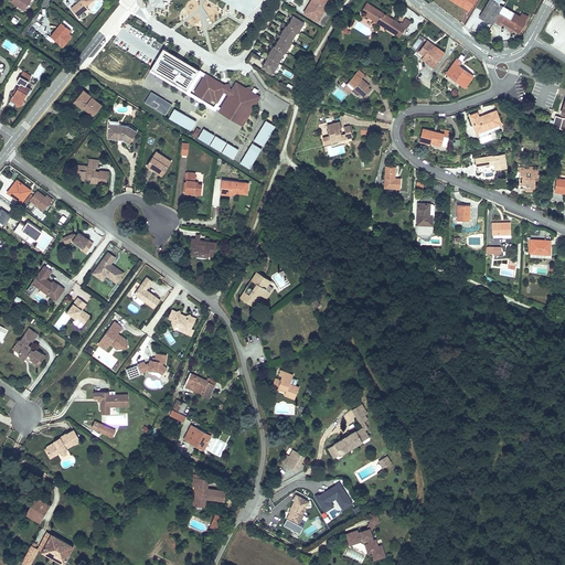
[(11,0),(11,1),(25,10),(31,0),(11,0)]
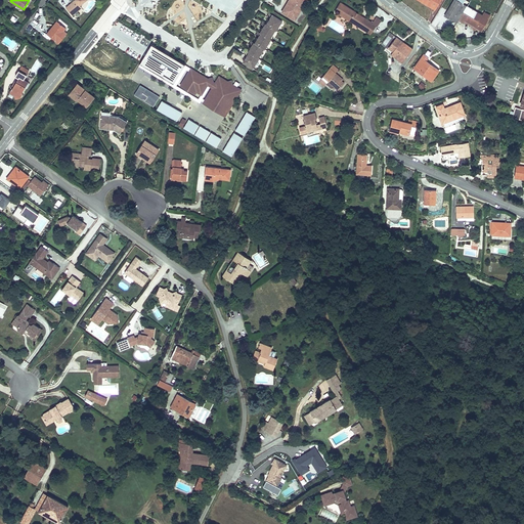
[(66,7),(67,9),(75,2),(77,4),(78,3),(76,0),(66,7)]
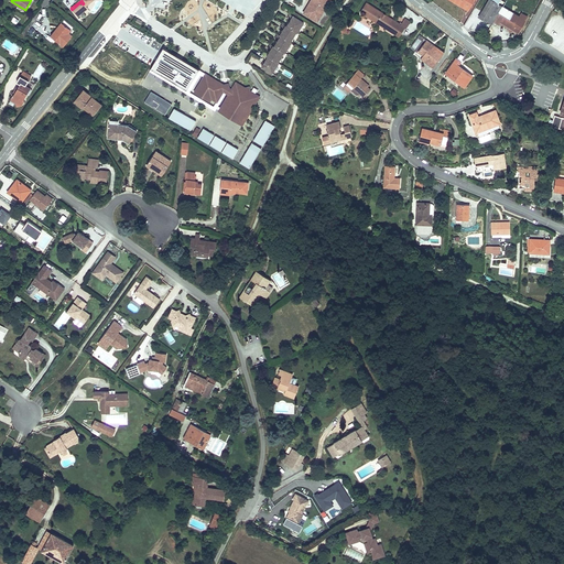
[(80,2),(72,10),(77,17),(88,8),(86,6),(91,0),(80,0),(82,0),(84,3),(83,4),(80,2)]
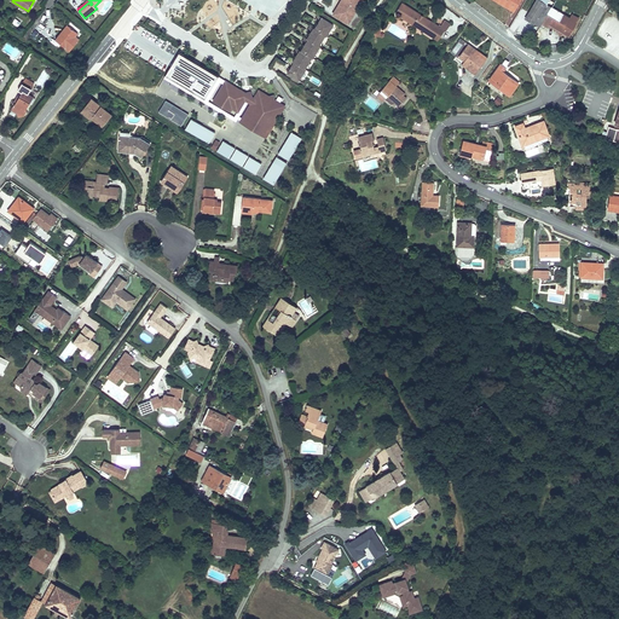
[(340,0),(331,15),(348,25),(363,0),(340,0)]
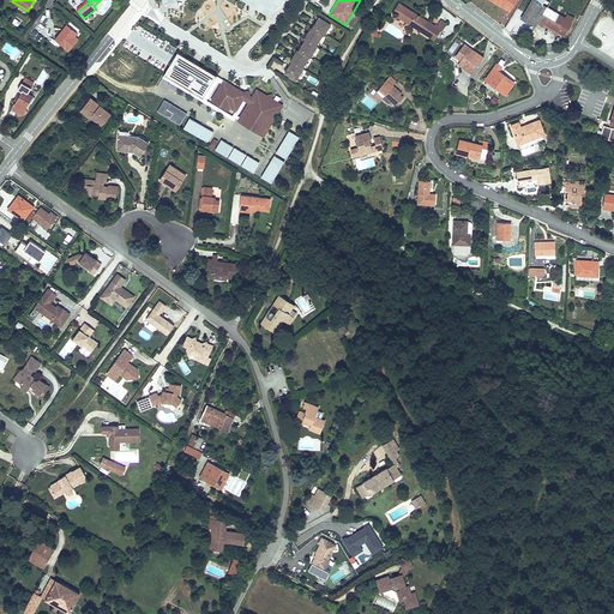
[(489,0),(510,12),(516,0),(489,0)]
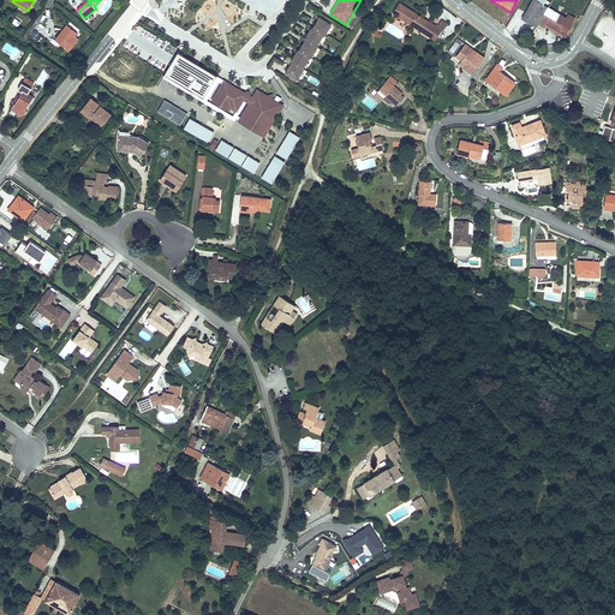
[(559,11),(560,9),(562,10),(563,7),(565,9),(566,6),(555,0),(532,0),(523,18),(531,24),(531,23),(537,27),(538,25),(541,21),(556,30),(555,31),(554,33),(559,35),(559,34),(560,33),(566,36),(573,22),(572,22),(574,18),(568,13),(567,16),(559,11)]
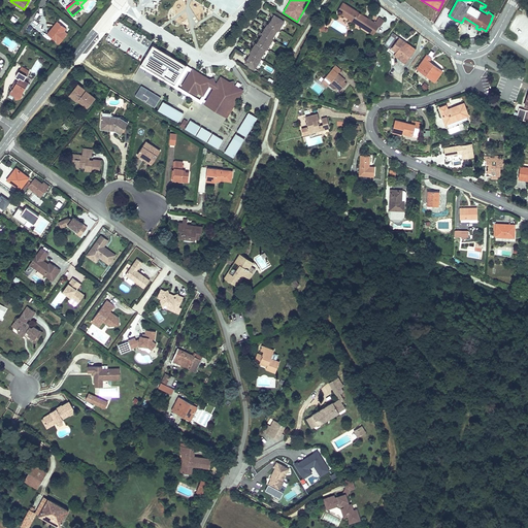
[(491,0),(488,8),(495,11),(499,3),(492,0),(491,0)]
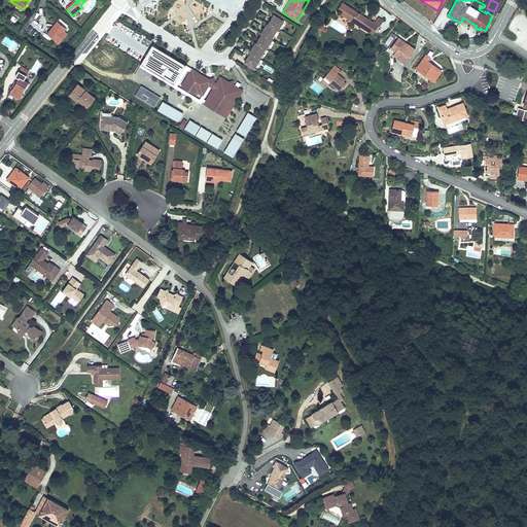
[(361,16),(362,15),(342,2),(337,10),(338,11),(336,14),(340,16),(341,14),(373,35),(378,27),(379,27),(383,22),(378,19),(375,23),(369,19),(367,20),(361,16)]
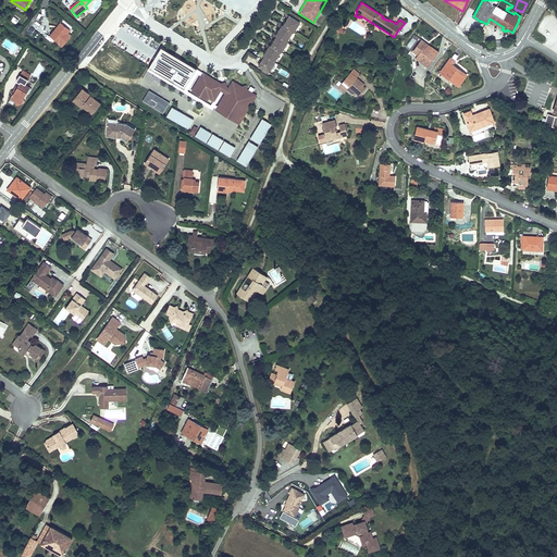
[(294,32),(299,22),(286,14),(284,17),(287,20),(283,26),(280,24),(277,27),(280,29),(276,35),(274,34),(272,38),(274,39),(271,46),(268,44),(264,47),(268,49),(263,56),(262,54),(260,58),(262,60),(258,65),(269,72),(275,62),(274,61),(281,51),(282,51),(287,41),(286,41),(293,32),(294,32)]
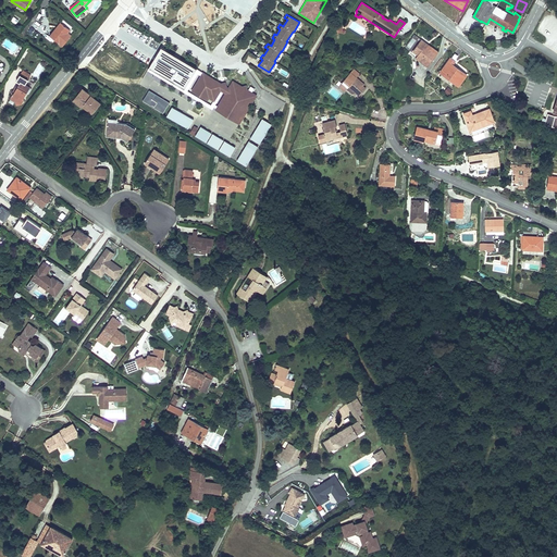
[(495,24),(503,28),(504,27),(490,19),(487,23),(494,26),(495,24)]
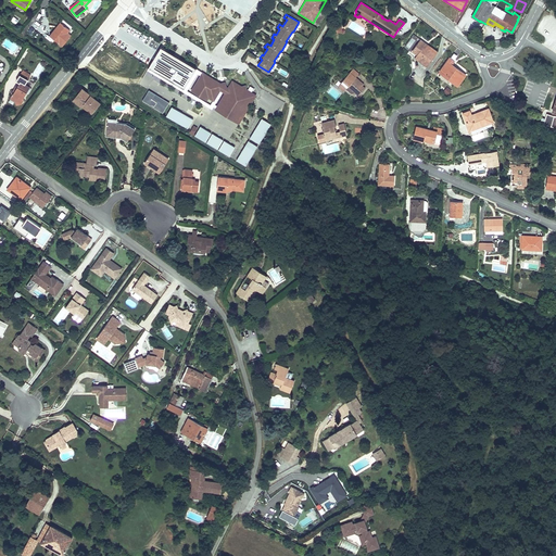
[(57,30),(55,29),(50,36),(63,47),(71,36),(67,33),(70,29),(62,24),(57,30)]
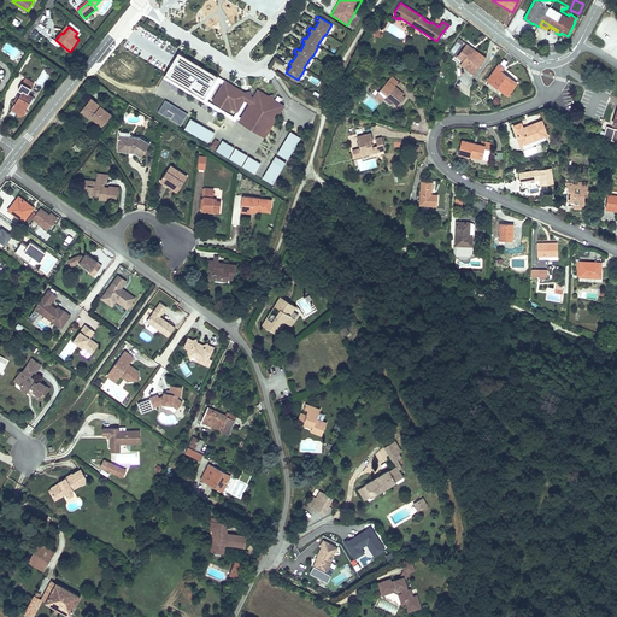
[(457,57),(463,62),(459,65),(474,75),(485,59),(472,51),(471,53),(470,52),(472,47),(466,43),(457,57)]
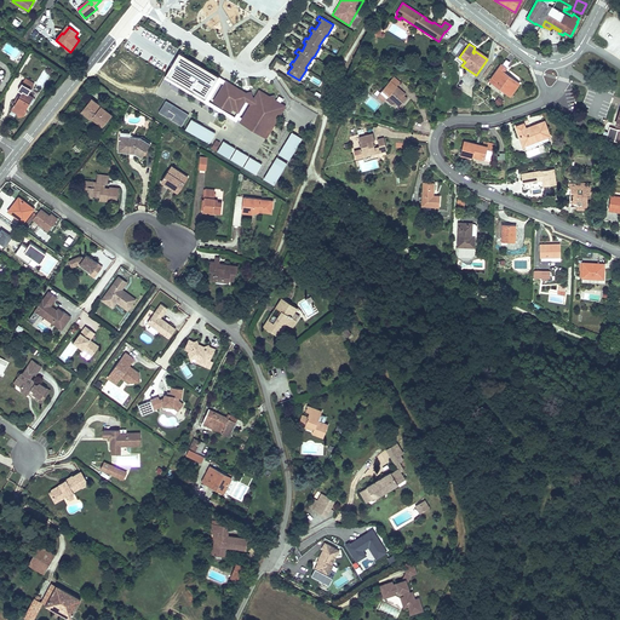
[(488,58),(475,47),(472,52),(474,53),(475,51),(487,59),(488,58)]
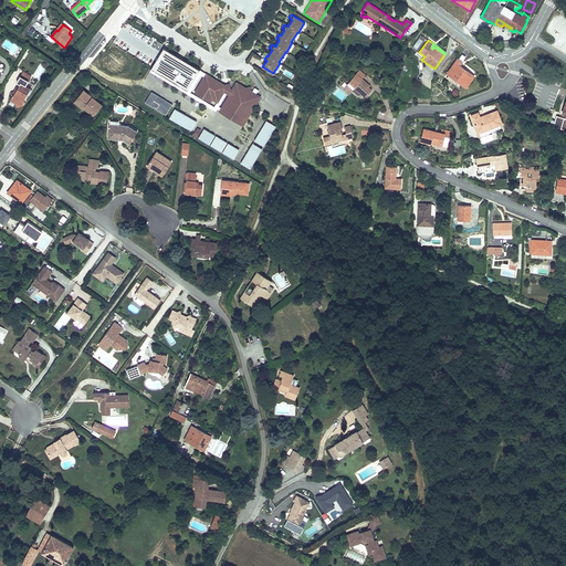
[(179,58),(164,48),(152,69),(188,91),(200,70),(179,58)]
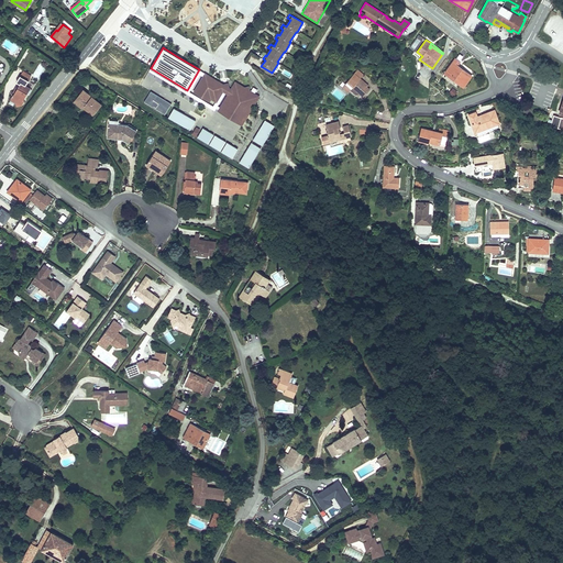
[(473,76),(459,65),(461,62),(455,57),(443,74),(445,75),(444,77),(452,84),(454,81),(464,88),(473,76)]
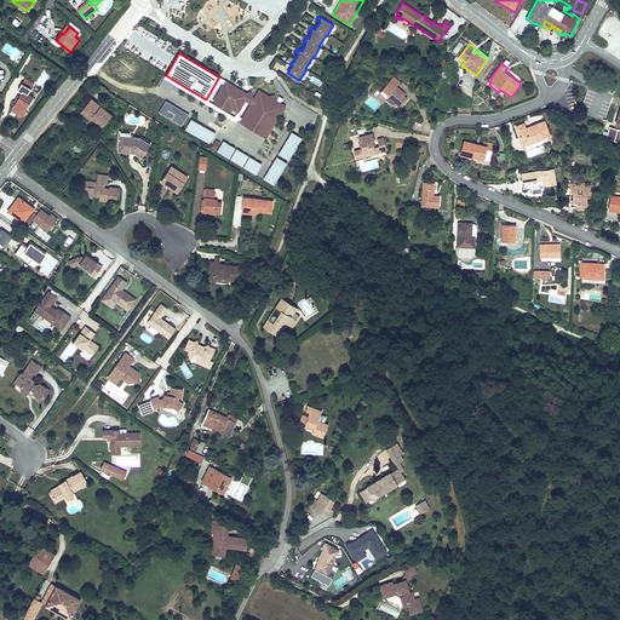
[(380,93),(386,98),(388,97),(395,104),(400,108),(407,98),(405,96),(397,90),(399,89),(397,86),(401,82),(394,76),(380,92),(380,93)]
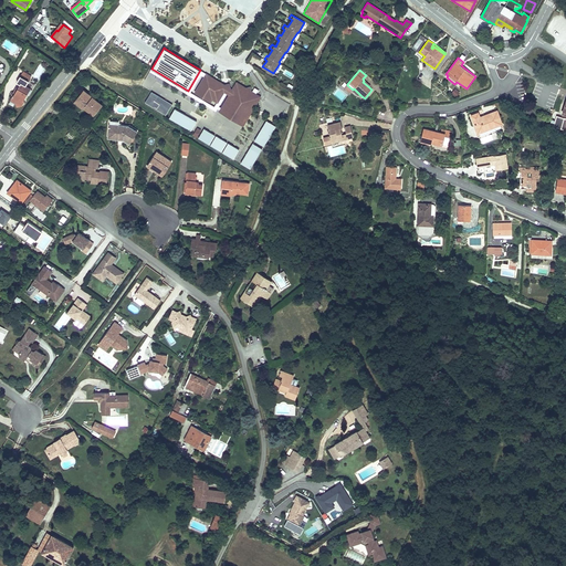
[(23,71),(20,76),(29,81),(31,76),(23,71)]
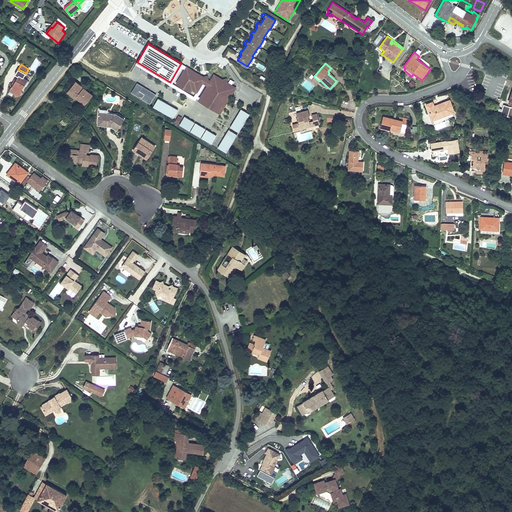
[(187,67),(176,83),(190,92),(192,89),(197,92),(203,83),(204,81),(203,77),(194,71),(187,67)]
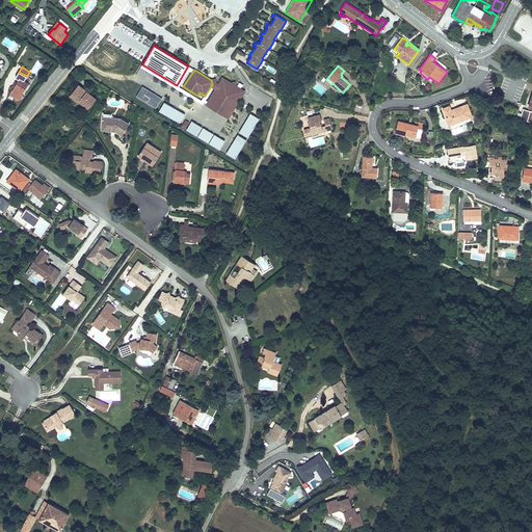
[(16,85),(15,84),(11,89),(11,90),(10,94),(16,97),(17,100),(21,99),(23,95),(22,95),(25,89),(26,88),(24,86),(26,82),(24,80),(27,76),(19,72),(16,77),(19,79),(17,83),(16,85)]
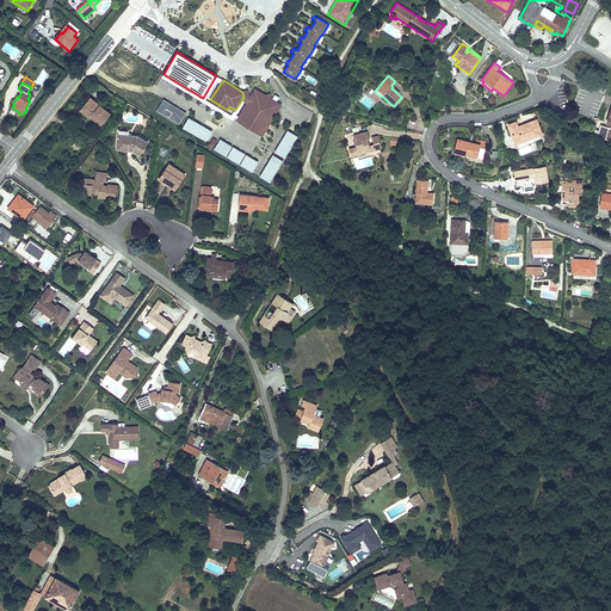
[(265,94),(255,90),(251,97),(251,98),(250,98),(247,100),(248,102),(248,103),(242,111),(267,127),(281,105),(272,99),(265,94)]
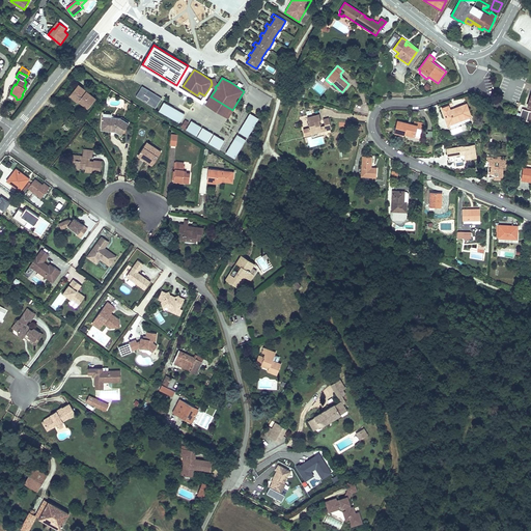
[(80,100),(89,107),(96,99),(78,84),(70,95),(78,103),(78,102),(80,100)]
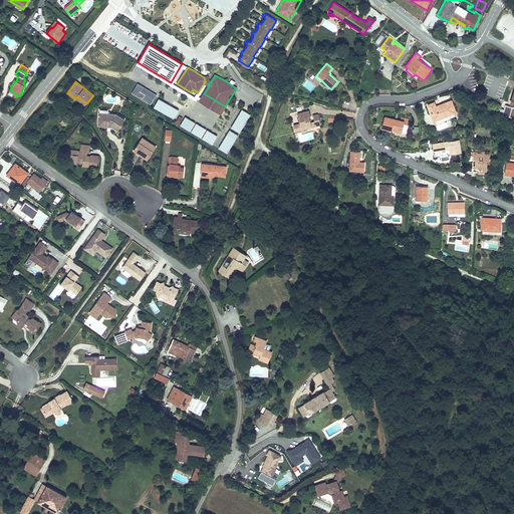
[(157,94),(138,83),(136,87),(132,92),(151,104),(157,94)]
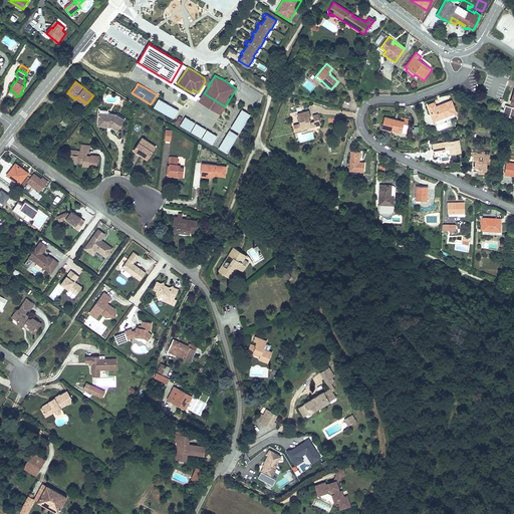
[(513,92),(511,102),(513,103),(513,106),(505,104),(503,114),(513,117),(513,92)]
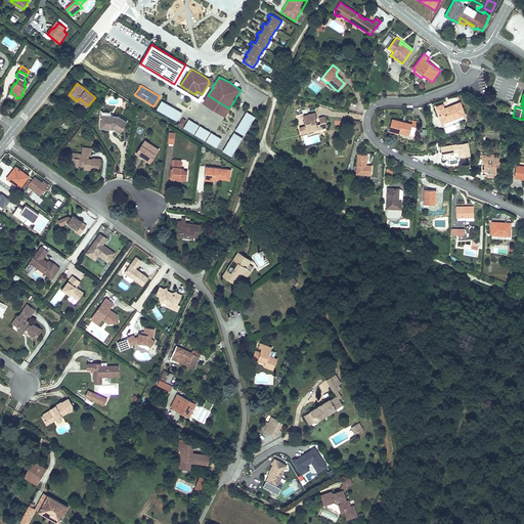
[(229,108),(208,95),(203,103),(225,117),(229,108)]
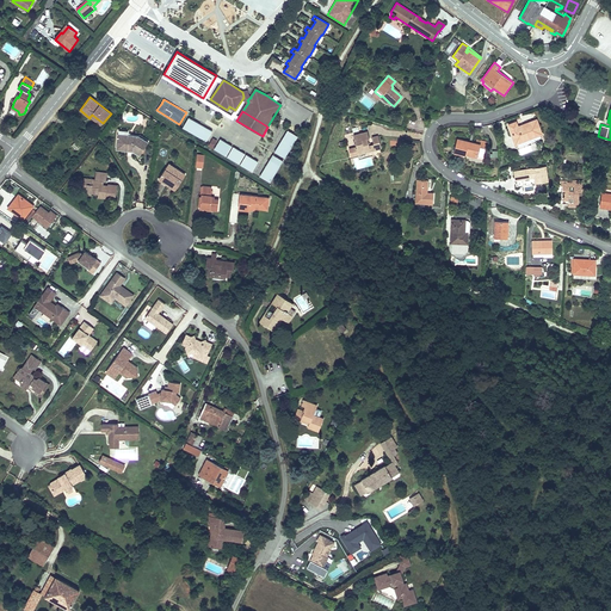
[(102,125),(103,123),(92,115),(90,117),(102,125)]
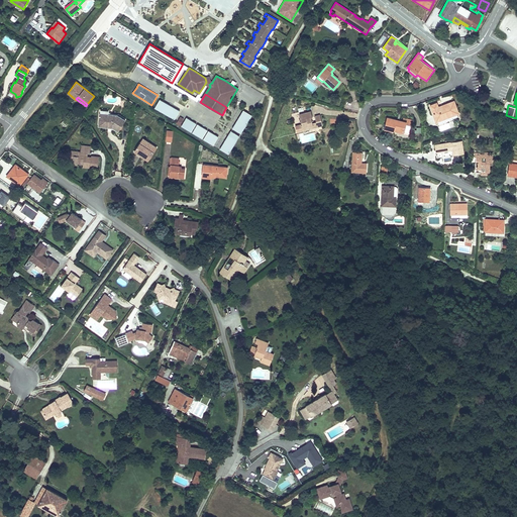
[(175,120),(180,111),(159,100),(153,110),(175,120)]
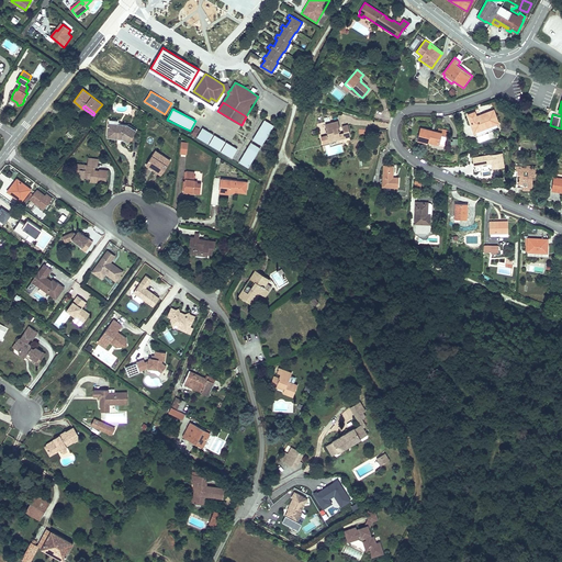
[(481,115),(481,114),(476,116),(475,112),(468,114),(475,134),(499,125),(494,110),(483,113),(483,114),(481,115)]
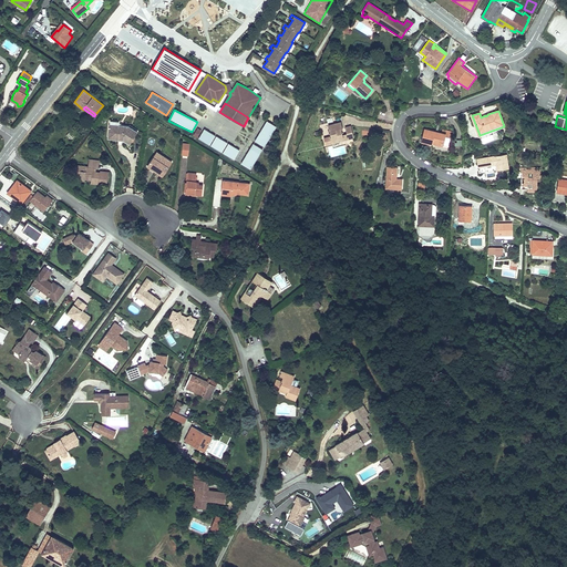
[(276,126),(267,121),(255,141),(265,146),(276,126)]
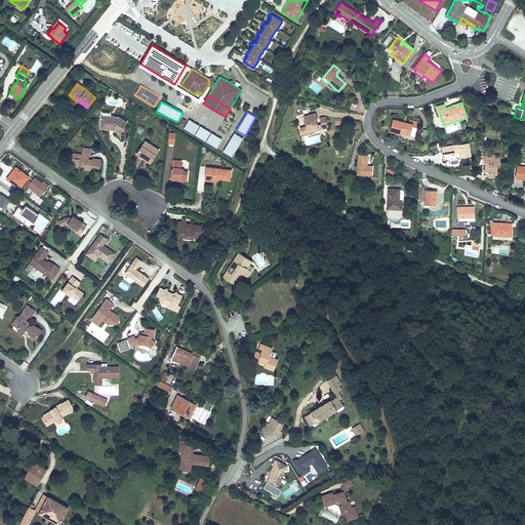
[(319,127),(318,124),(316,119),(318,119),(316,113),(304,116),(307,127),(306,126),(300,127),(301,134),(315,130),(314,128),(319,127)]
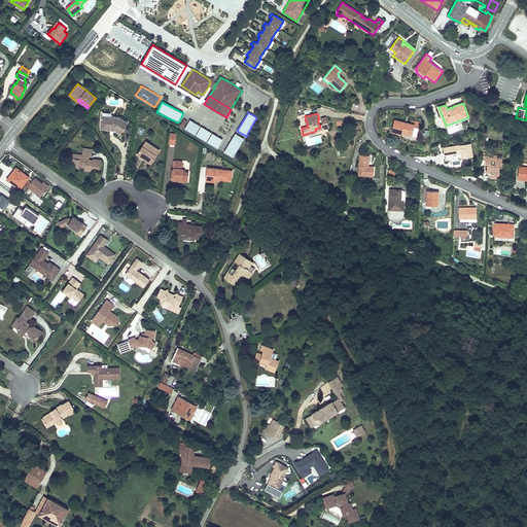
[(111,116),(102,115),(101,127),(114,128),(114,131),(115,131),(120,134),(128,123),(119,116),(111,116)]
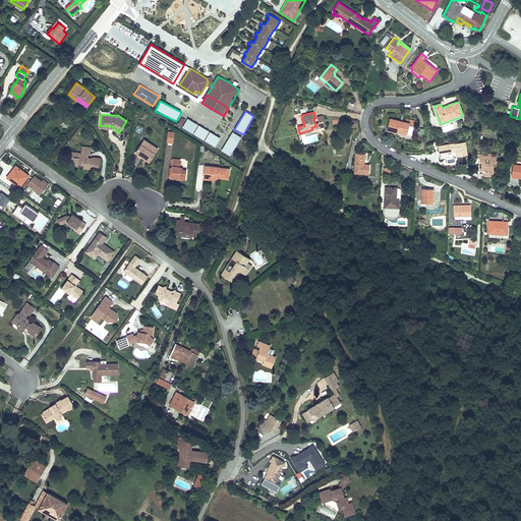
[(319,122),(320,127),(326,126),(323,116),(317,117),(319,122)]
